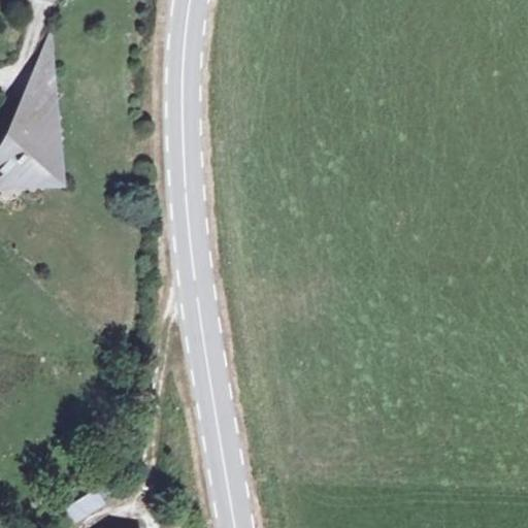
[(31,66),(32,71),(60,86),(43,42),(31,66)]
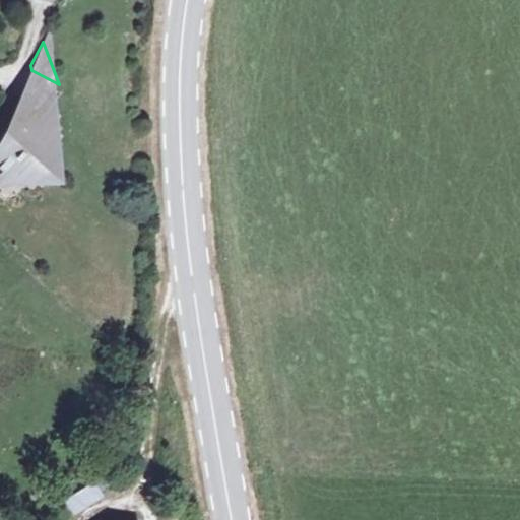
[(31,70),(28,88),(60,108),(70,94),(59,84),(31,70)]
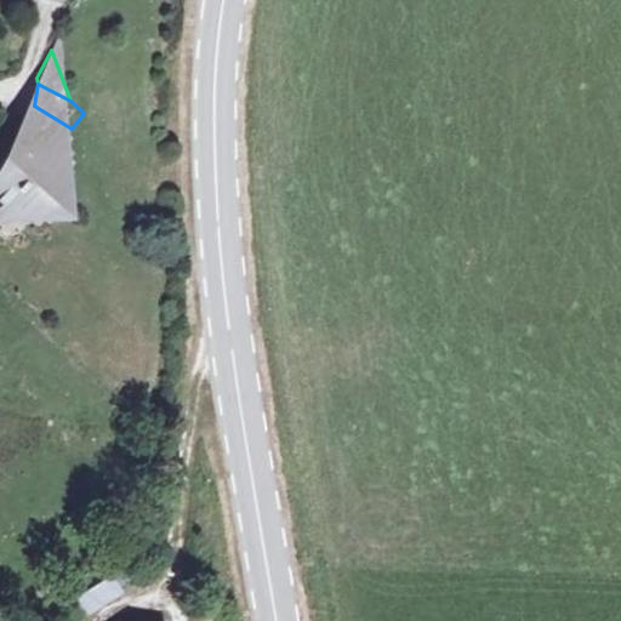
[(3,165),(0,170),(0,199),(24,217),(36,205),(49,215),(73,188),(62,178),(73,161),(61,151),(75,132),(72,129),(34,106),(21,124),(27,130),(12,149),(20,154),(11,167),(3,165)]
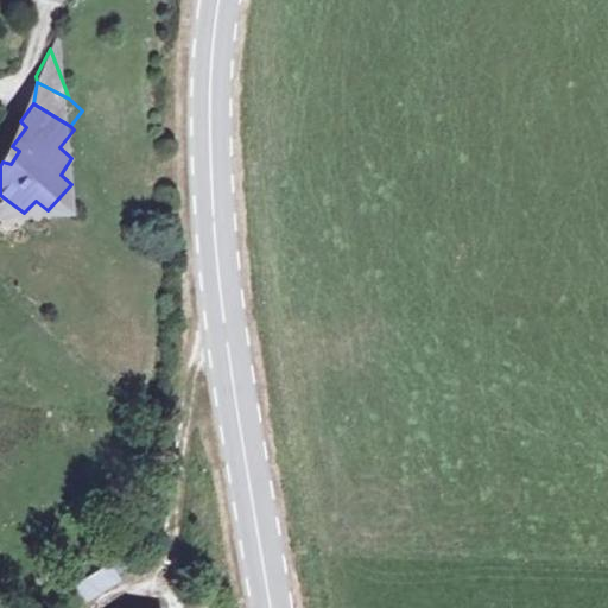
[(0,213),(24,213),(0,195),(0,213)]
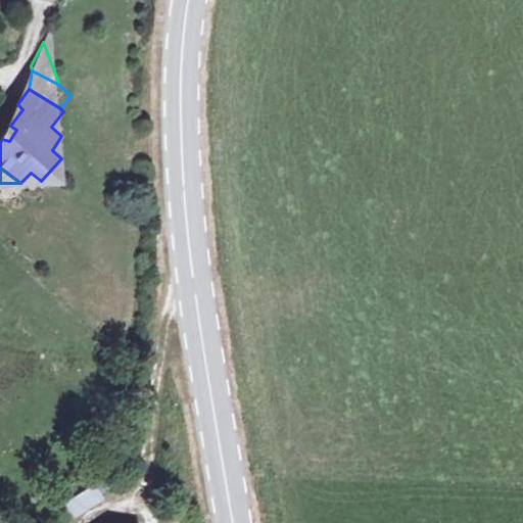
[(74,519),(104,502),(95,484),(64,502),(74,519)]
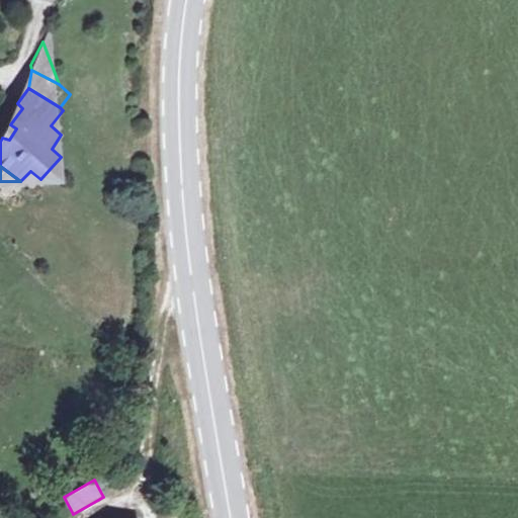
All buildings are outlined.
